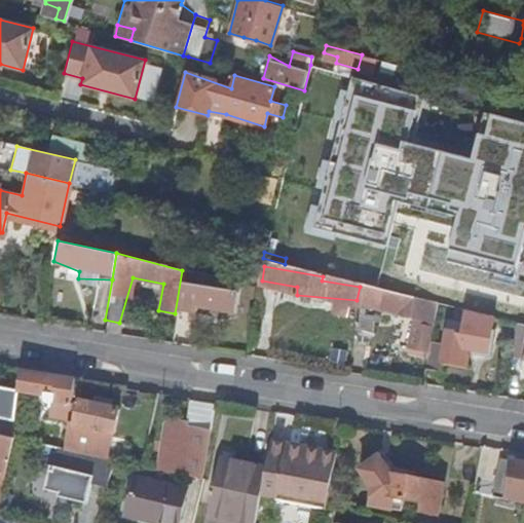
[(234,282),(184,273),(178,308),(192,310),(193,305),(232,311),(234,282)]
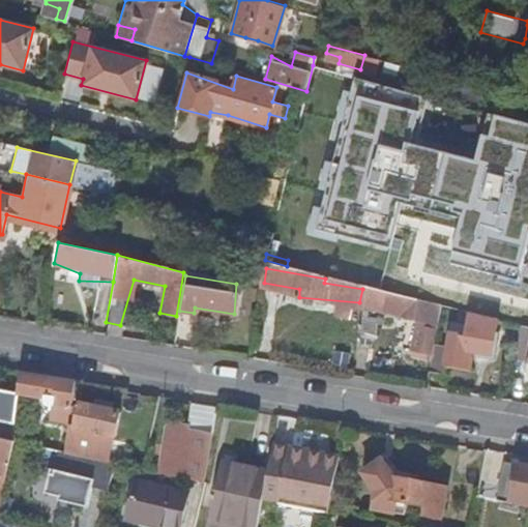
[(410,349),(431,352),(432,344),(438,303),(362,285),(362,289),(359,302),(354,337),(370,339),(373,316),(364,315),(365,306),(416,319),(410,349)]
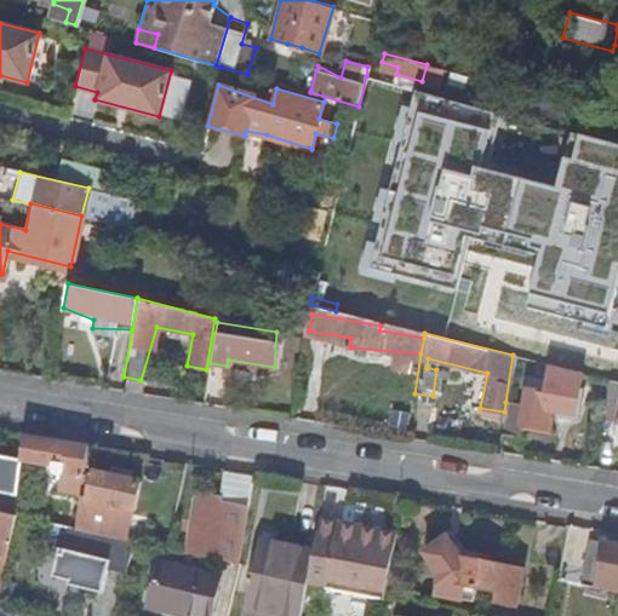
[(504,412),(501,435),(518,438),(519,426),(545,430),(548,410),(572,414),(579,372),(548,364),(545,384),(524,380),(522,404),(505,402),(504,412)]
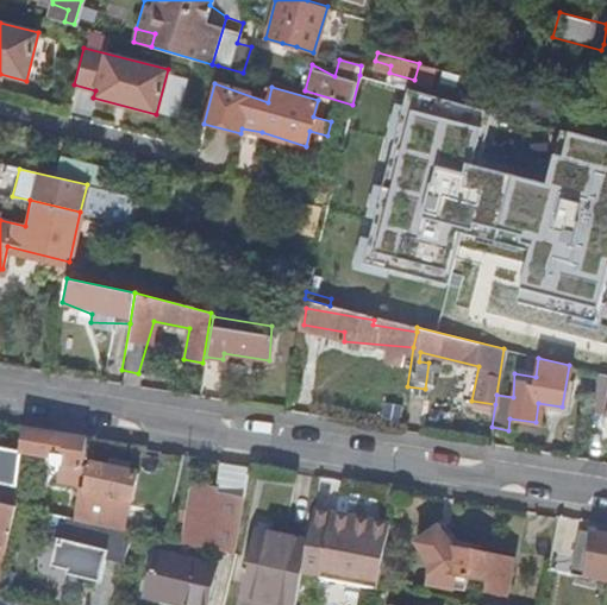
[(606,375),(596,373),(592,408),(604,410),(606,410),(606,375)]
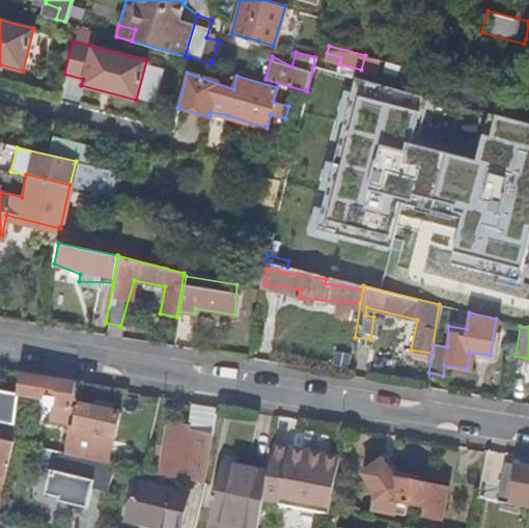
[(71,405),(75,381),(28,373),(26,388),(34,390),(34,391),(46,393),(45,399),(46,403),(49,404),(53,409),(59,410),(58,419),(67,421),(71,405)]
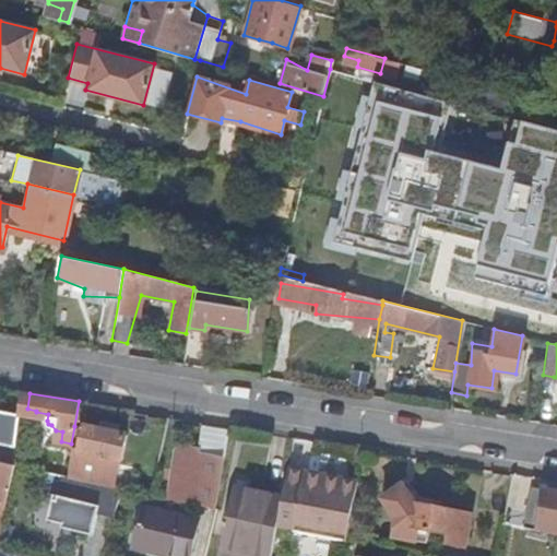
[(0,442),(14,446),(19,413),(0,410),(0,442)]
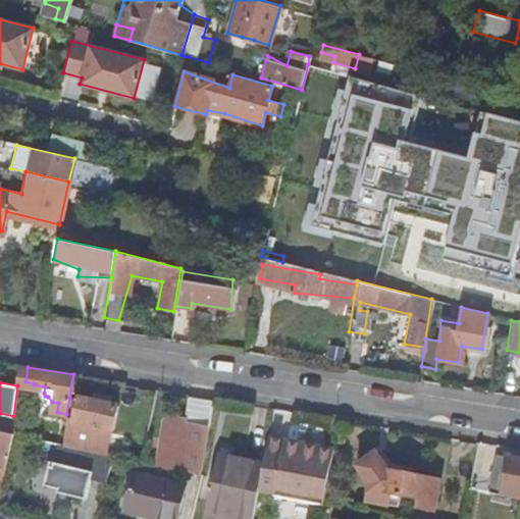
[(209,424),(213,401),(190,397),(187,416),(186,420),(209,424)]
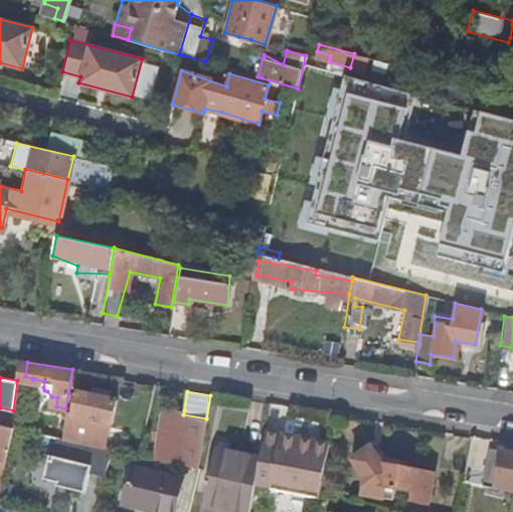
[(90,393),(68,392),(65,408),(61,439),(102,448),(114,398),(101,396),(90,393)]
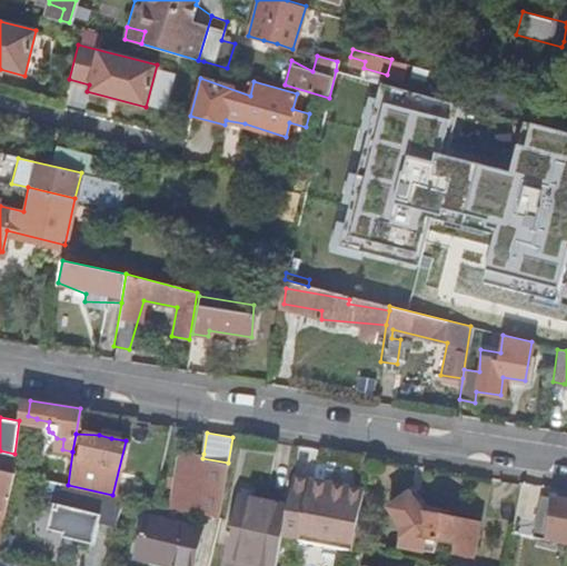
[(218,518),(228,463),(202,458),(204,454),(202,454),(180,450),(170,507),(218,518)]
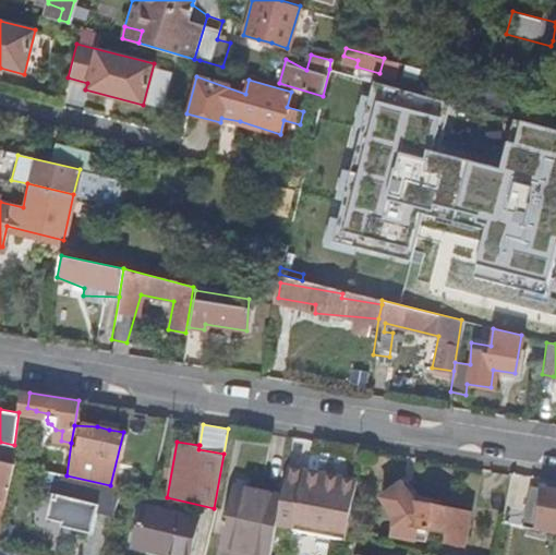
[(13,463),(0,460),(0,520),(13,465),(13,463)]
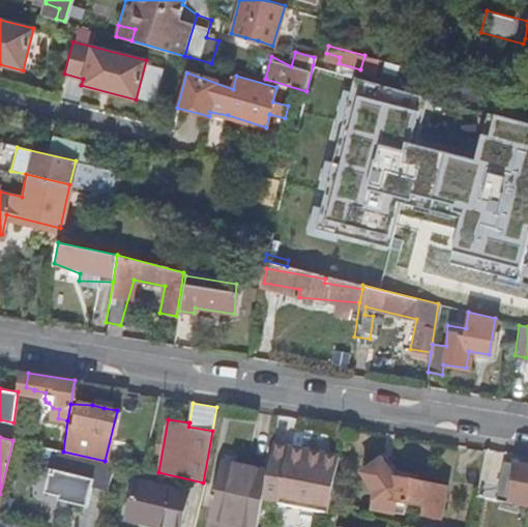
[(329,511),(339,455),(273,442),(263,495),(277,498),(277,502),(329,511)]
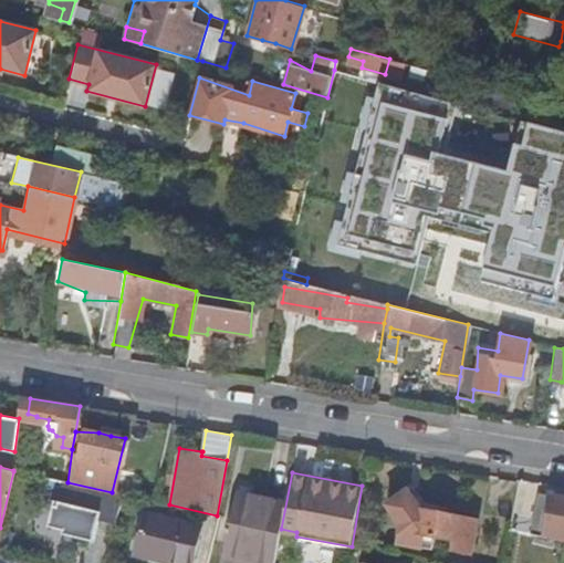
[(112,492),(68,482),(62,481),(58,501),(55,500),(49,527),(63,530),(62,533),(94,541),(98,520),(114,523),(121,494),(112,492)]
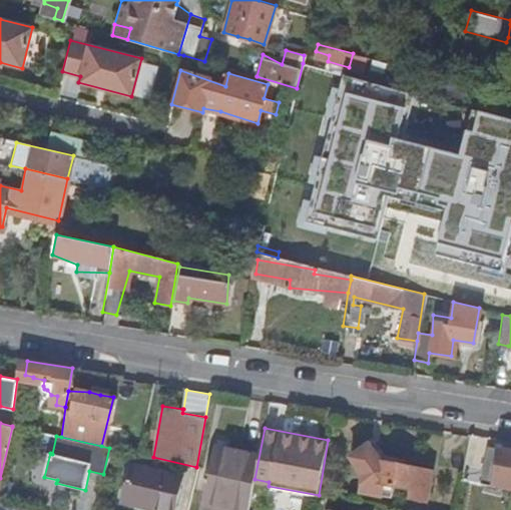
[(432,471),(382,460),(369,443),(350,456),(364,474),(360,490),(390,496),(392,485),(407,488),(406,498),(408,498),(425,502),(432,471)]
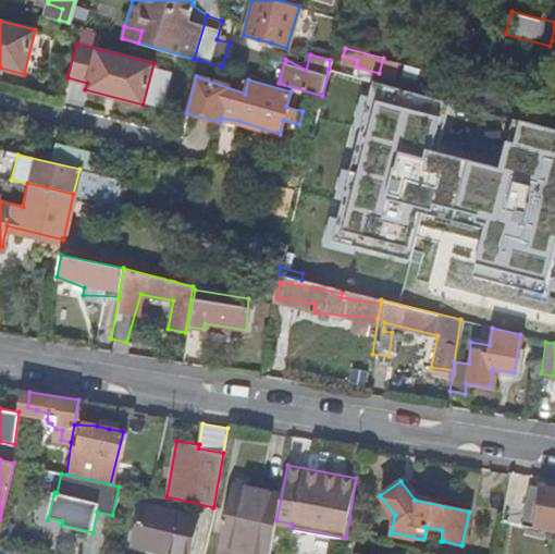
[(554,533),(554,489),(509,482),(502,514),(520,519),(519,525),(554,533)]
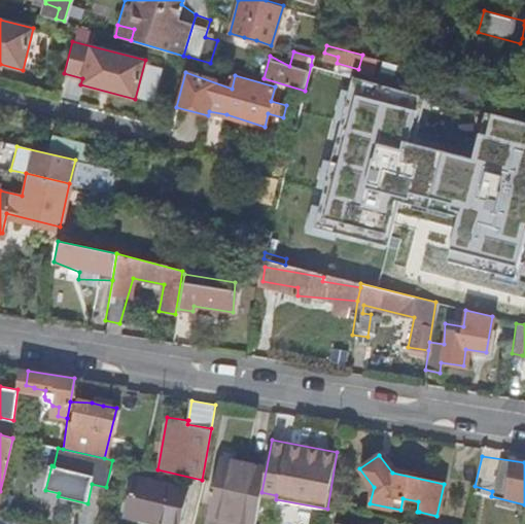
[(250,523),(253,523),(260,492),(266,467),(222,458),(209,515),(250,523)]
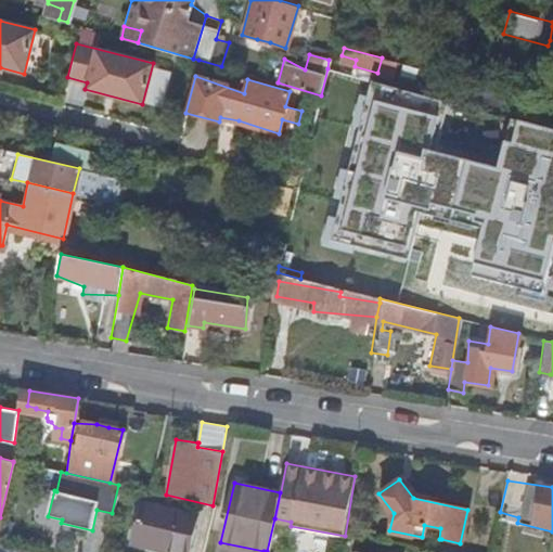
[(133,541),(181,551),(189,551),(198,515),(142,502),(133,541)]
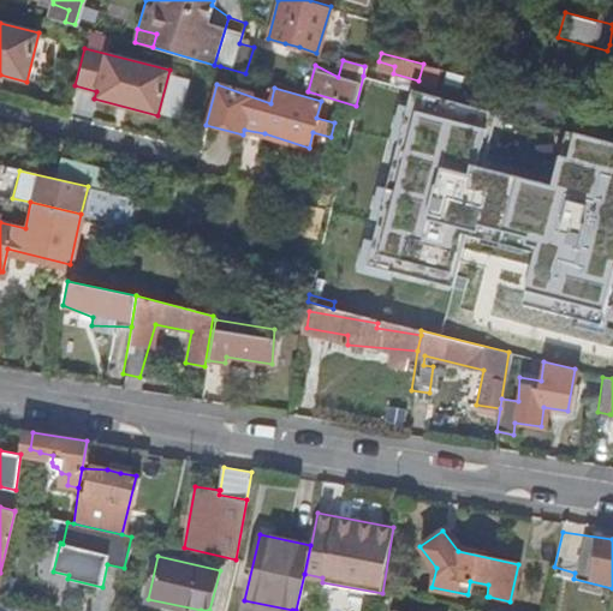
[(242,610),(292,610),(244,600),(242,610)]
